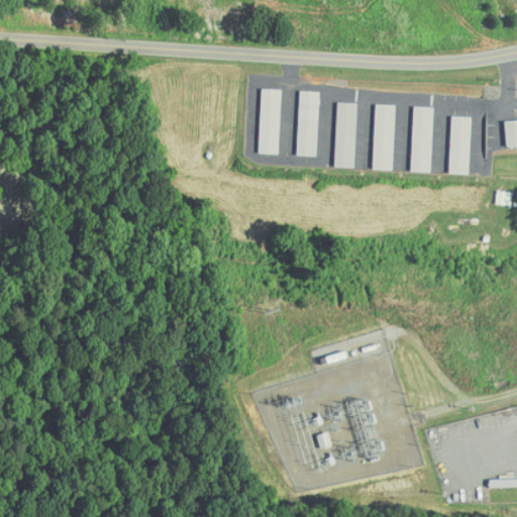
[(261,153),(280,154),(282,90),(263,89),(261,153)]
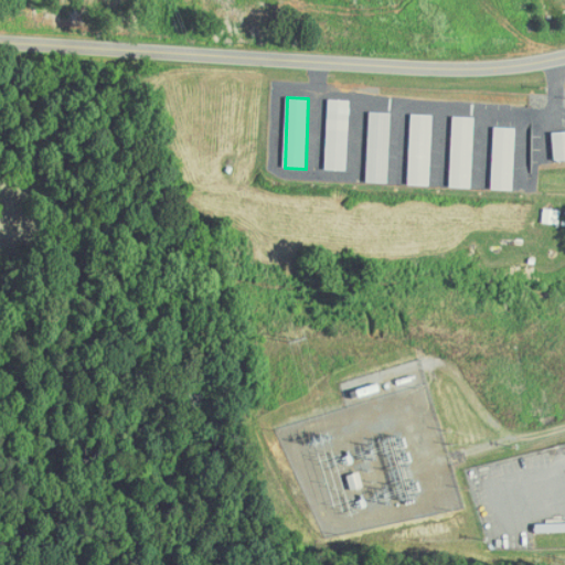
[(350,100),(329,99),(326,170),(348,171),(350,100)]
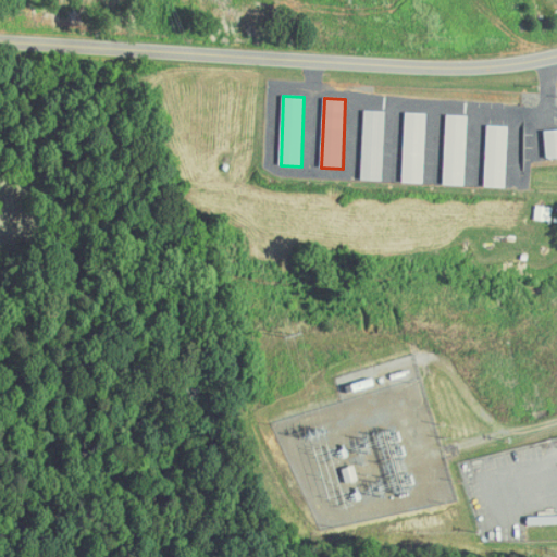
[(362,181),(384,181),(385,111),(364,111),(362,181)]
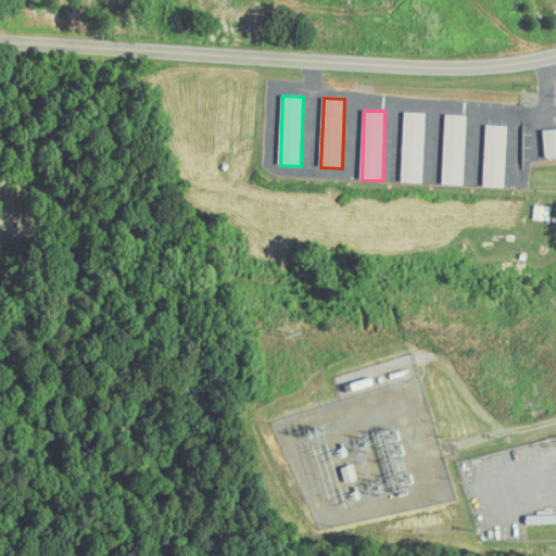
[(402,182),(424,184),(427,114),(405,113),(402,182)]
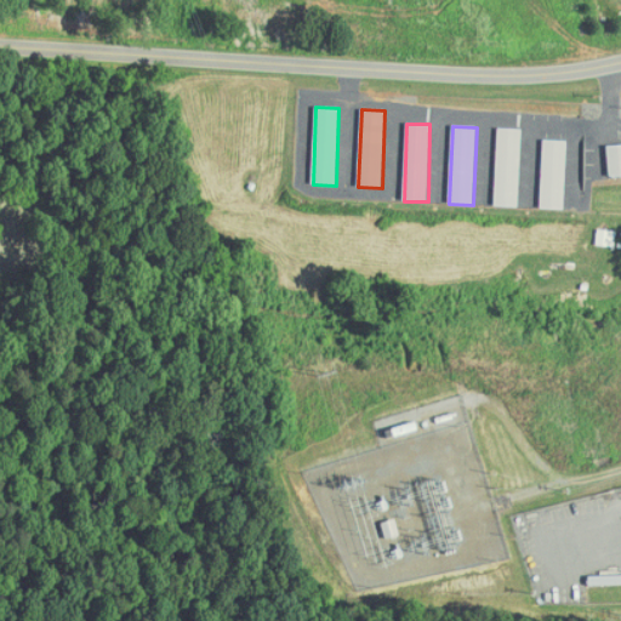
[(522,130),(499,129),(495,206),(519,208),(522,130)]
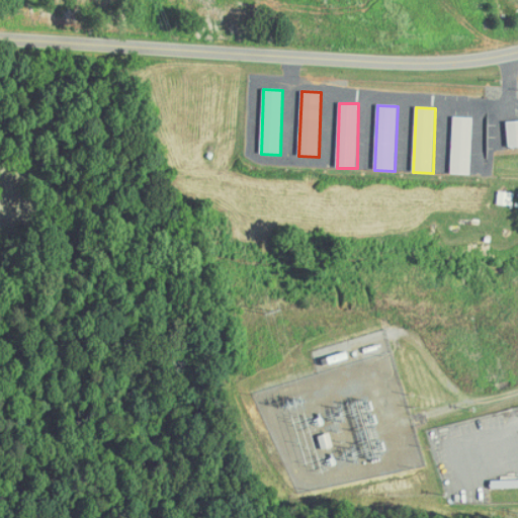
[(470,175),(473,117),(453,116),(451,174),(470,175)]
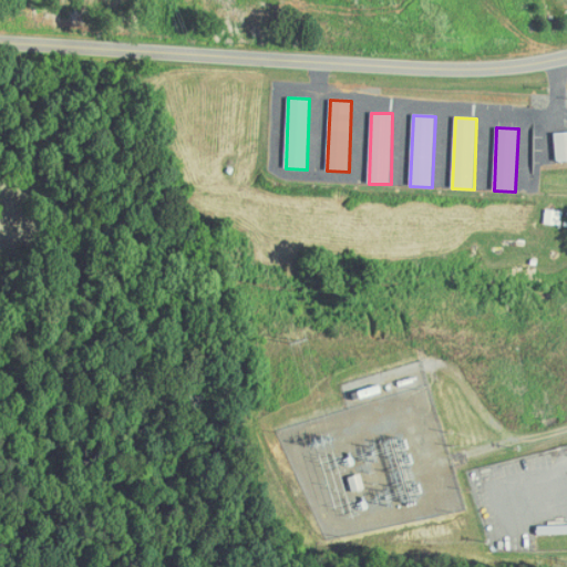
[(566,160),(566,132),(555,133),(556,161),(566,160)]
